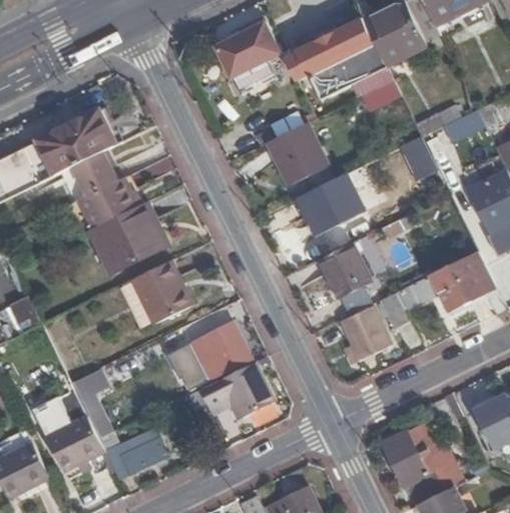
[(387,66),(443,38),(435,24),(423,0),(413,0),(405,4),(404,2),(365,21),(378,47),(387,66)]
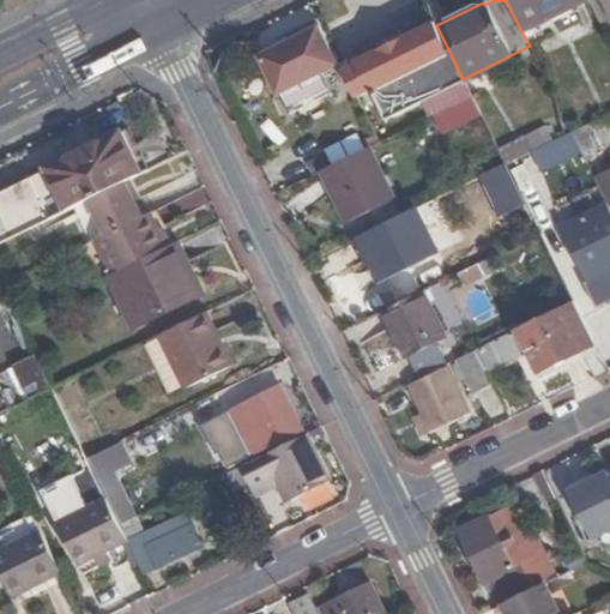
[(506,0),(520,29),(579,0),(506,0)]
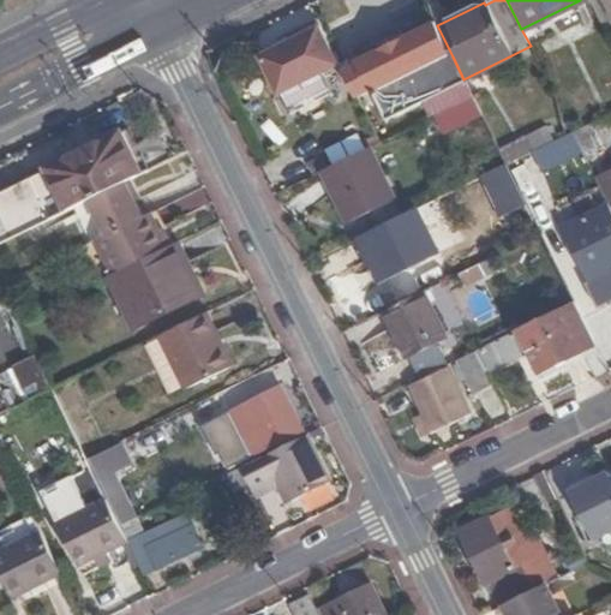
[(610,0),(588,0),(606,35),(610,31),(610,0)]
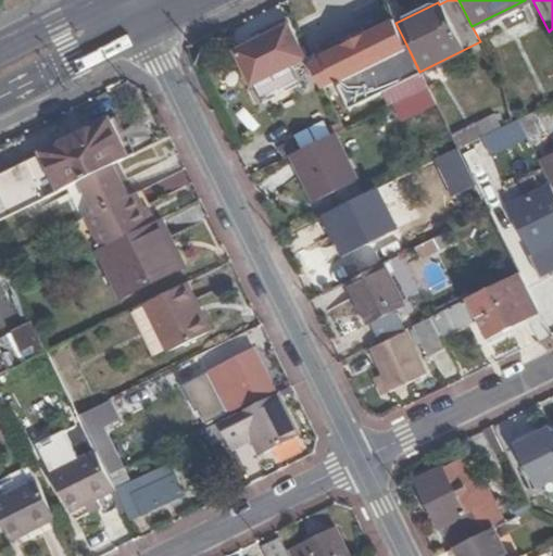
[(419,72),(410,51),(406,52),(393,24),(321,58),(347,112),(391,90),(422,76),(419,72)]
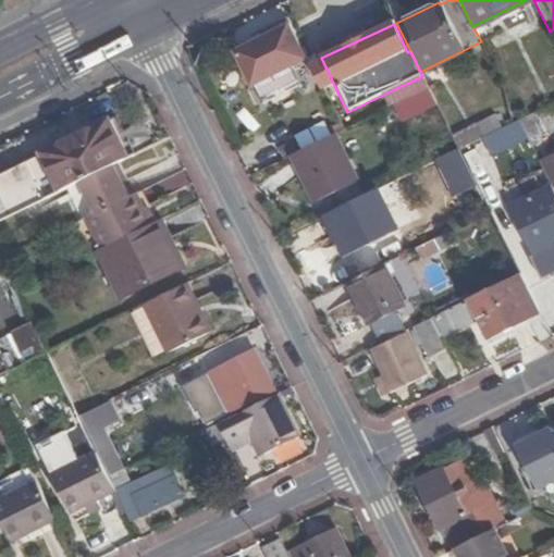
[(249,50),(235,57),(249,86),(304,59),(287,25),(246,45),(249,50)]
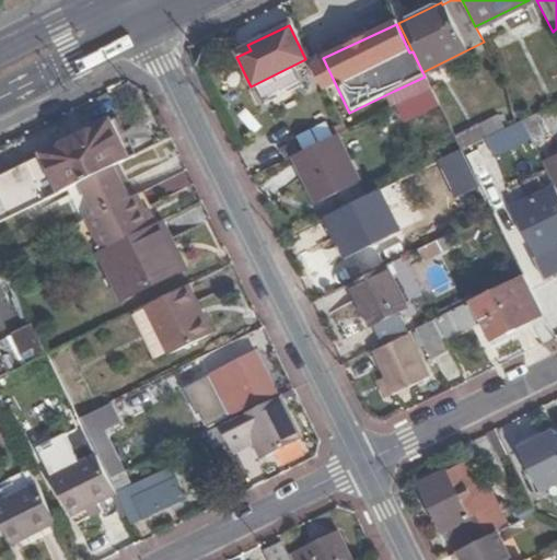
[(425,77),(394,91),(399,102),(430,86),(425,77)]
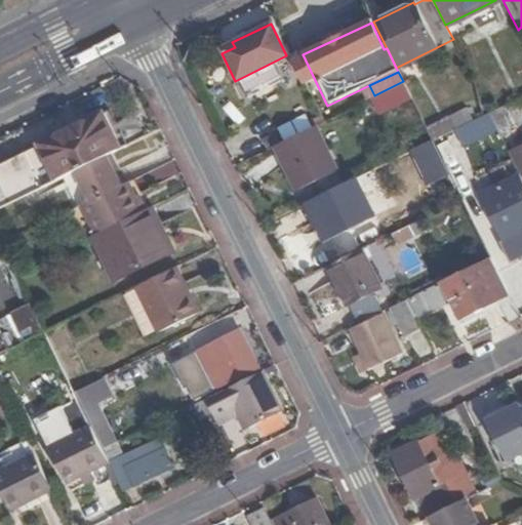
[(374,95),(370,97),(379,115),(411,99),(403,81),(374,95)]
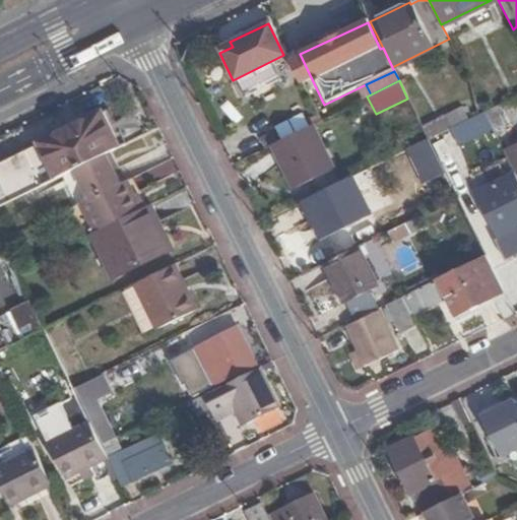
[(516,93),(482,111),(491,127),(492,129),(516,117),(516,93)]
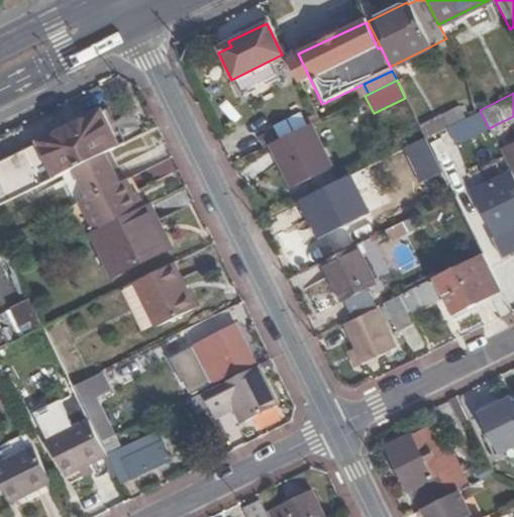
[(439,114),(445,127),(464,118),(456,105),(439,114)]
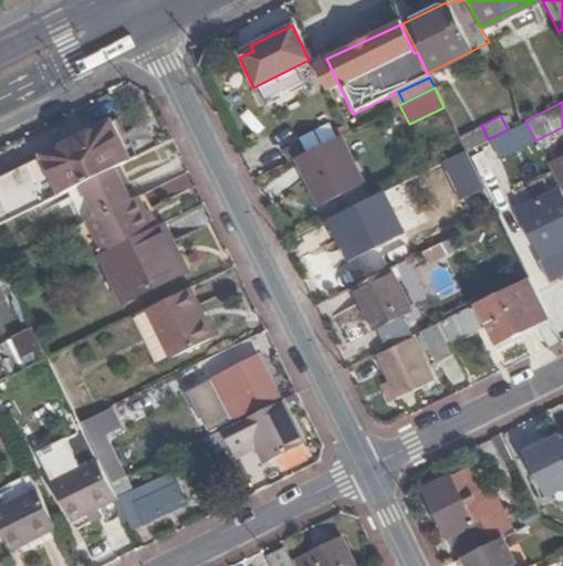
[(508,129),(488,139),(497,157),(534,138),(525,121),(508,129)]
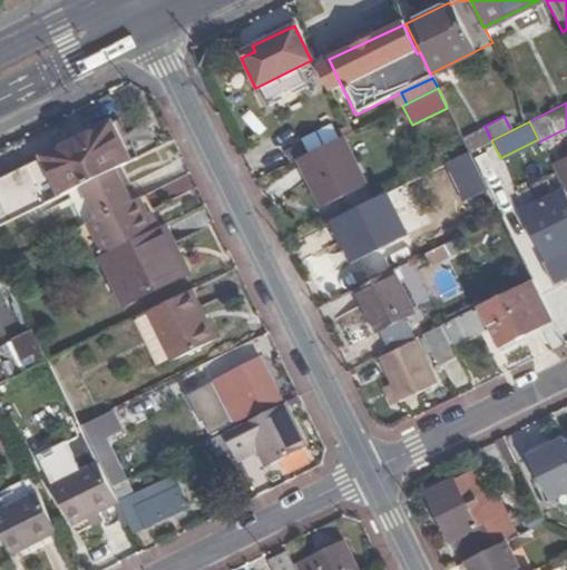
[(104,126),(0,177),(0,223),(78,185),(113,168),(123,164),(104,126)]
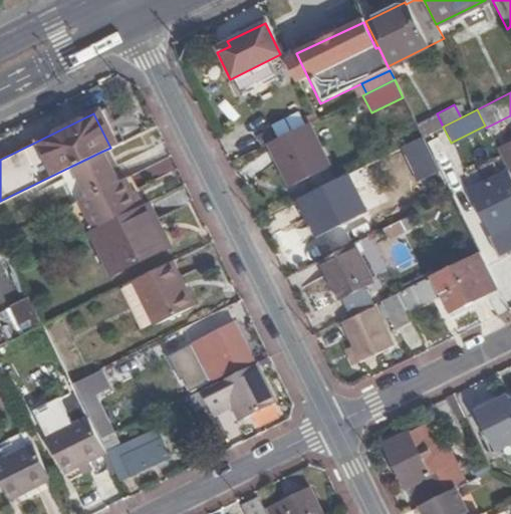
[(416,123),(422,137),(443,126),(437,113),(416,123)]
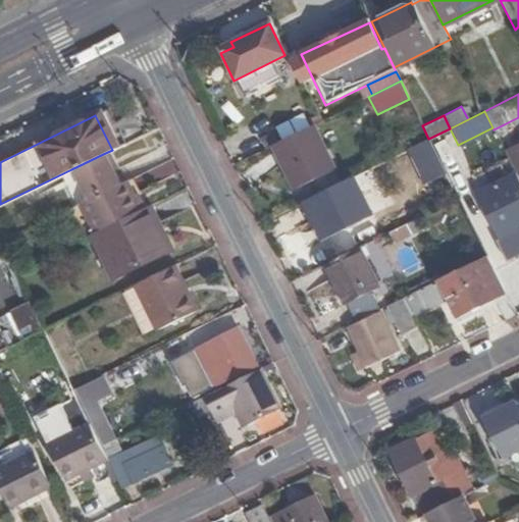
[(332,175),(309,125),(272,144),(296,193),(332,175)]
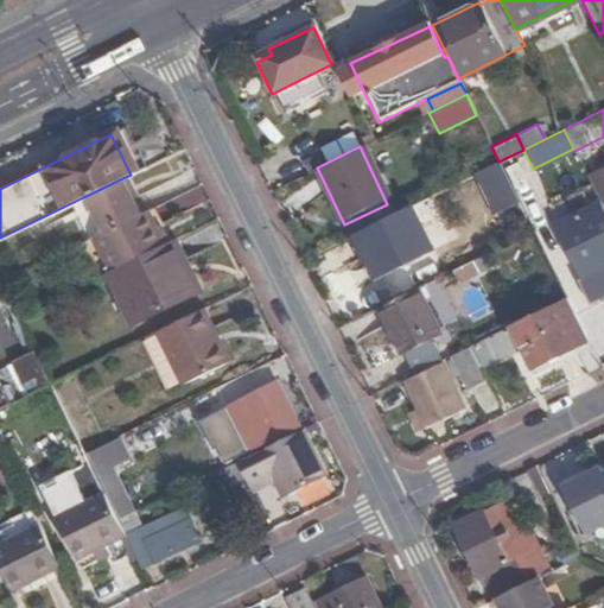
[(0,182),(16,177),(11,162),(0,164),(0,182)]
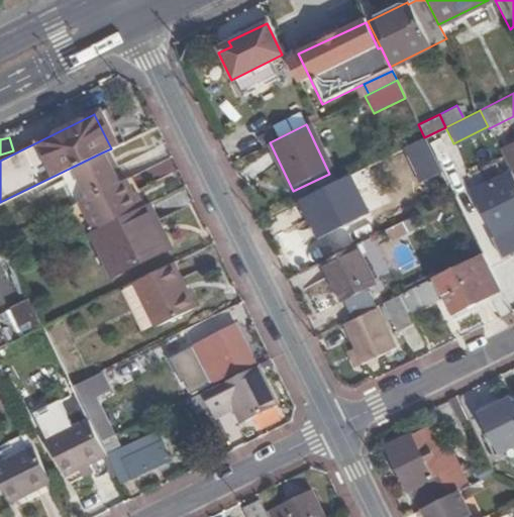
[(411,167),(433,156),(425,138),(402,150),(411,167)]
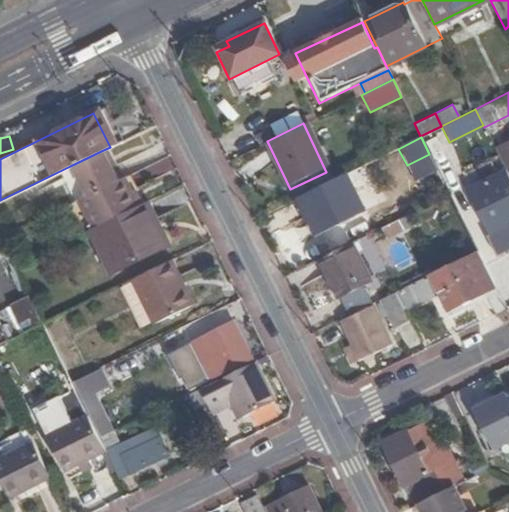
[(508,140),(494,148),(505,171),(508,177),(508,176),(508,140)]
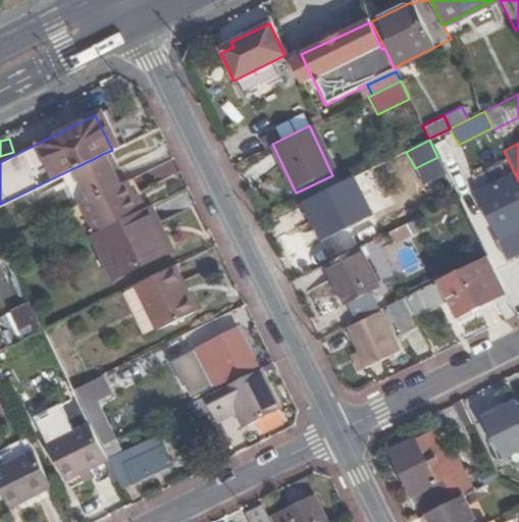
[(103,154),(71,169),(87,200),(118,185),(103,154)]
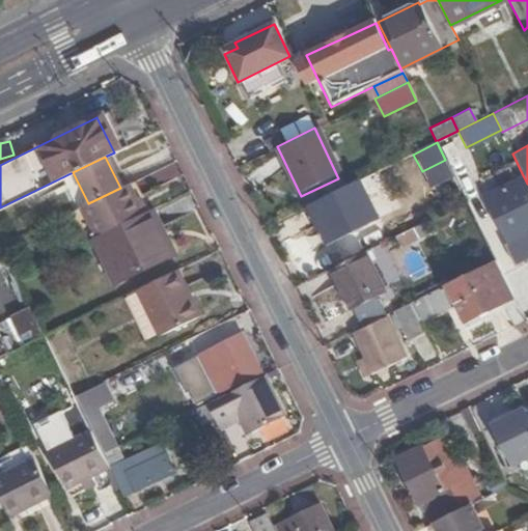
[(527,185),(527,184),(524,177),(485,196),(511,244),(517,242),(524,256),(527,254),(527,185)]
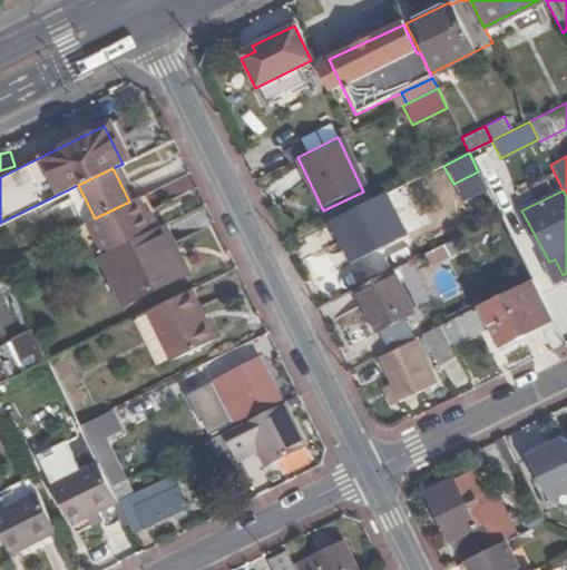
[(136,198),(129,202),(95,218),(86,224),(99,253),(150,228),(136,198)]
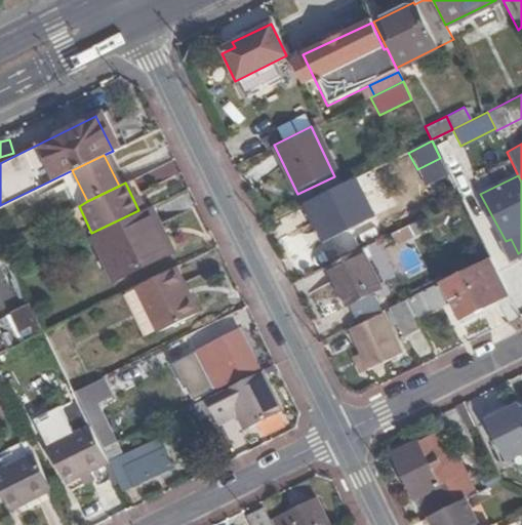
[(336,189),(307,204),(324,240),(354,226),(336,189)]
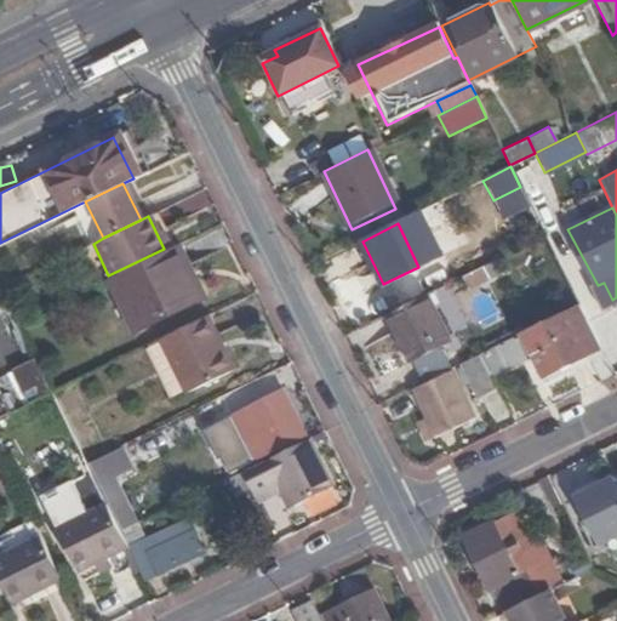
[(108,275),(107,277),(135,331),(196,300),(182,268),(188,265),(177,241),(164,249),(108,275)]
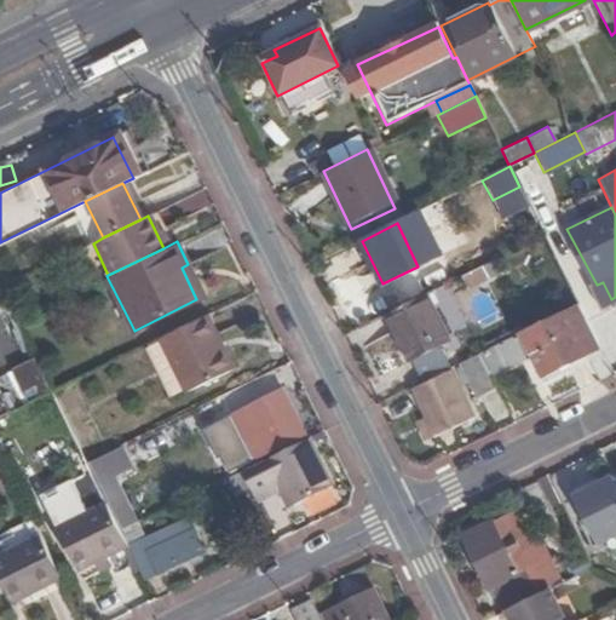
[(611,299),(603,282),(597,285),(591,288),(599,305),(611,299)]
